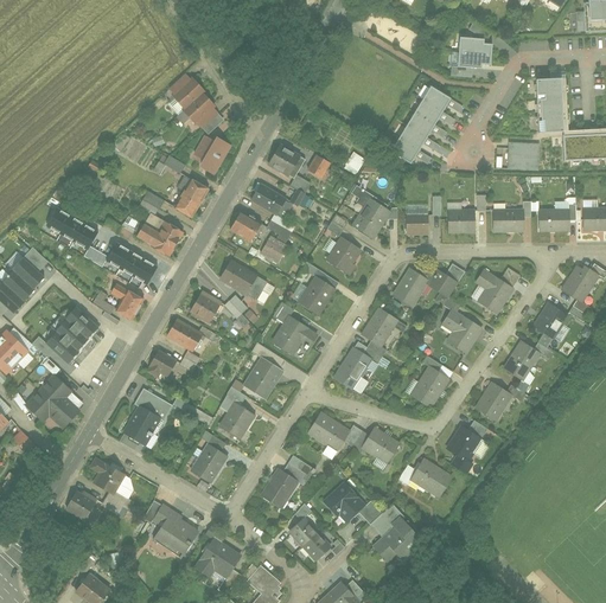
[(605,2),(585,2),(585,31),(605,30),(605,2)]
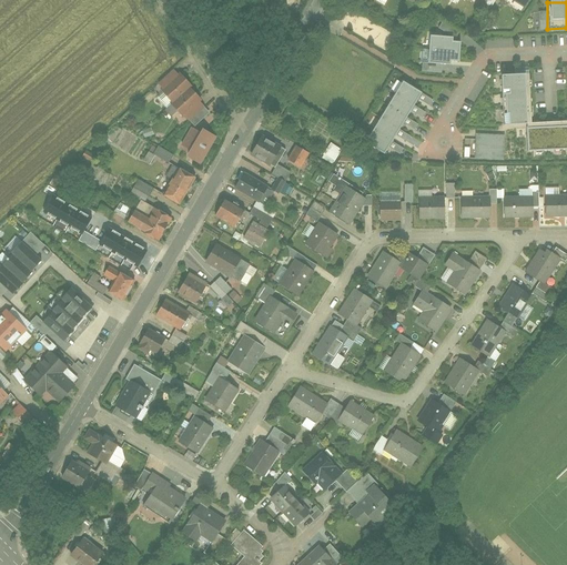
[(452,42),(453,39),(429,37),(428,63),(449,64),(449,60),(458,61),(459,42),(452,42)]
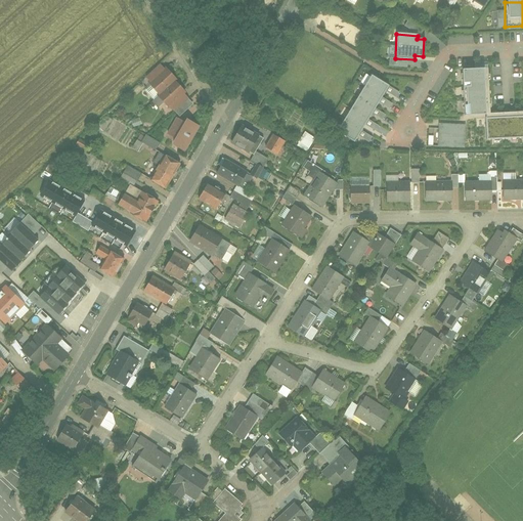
[(160,62),(144,76),(149,82),(148,83),(159,95),(158,96),(171,112),(187,96),(174,81),(176,79),(166,67),(164,68),(160,62)]
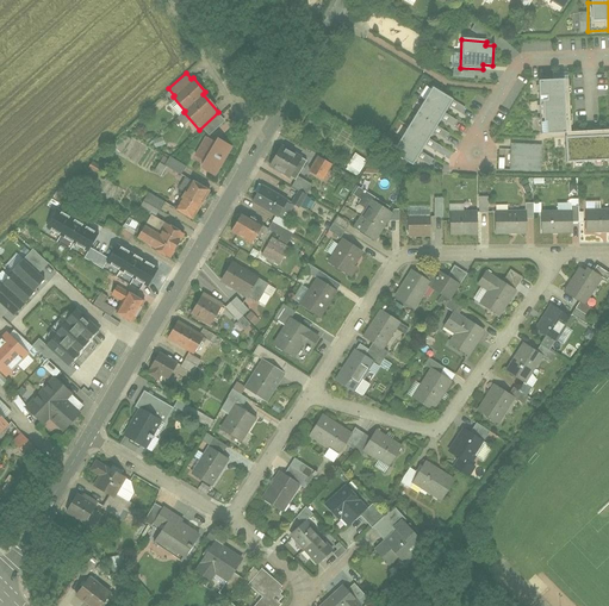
[(608,130),(571,132),(569,80),(540,81),(542,136),(565,135),(566,162),(608,160),(608,130)]
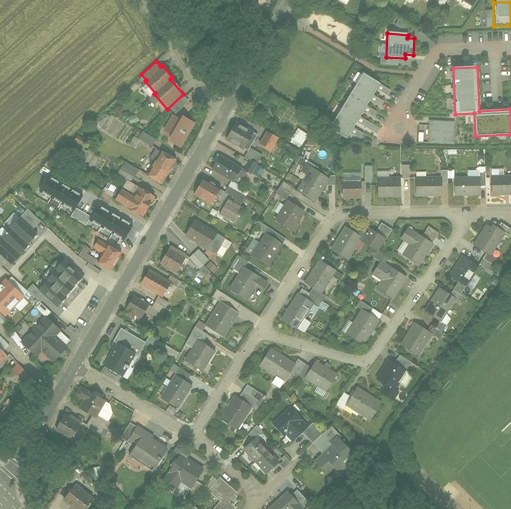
[(380,84),(362,73),(329,130),(347,140),(380,84)]
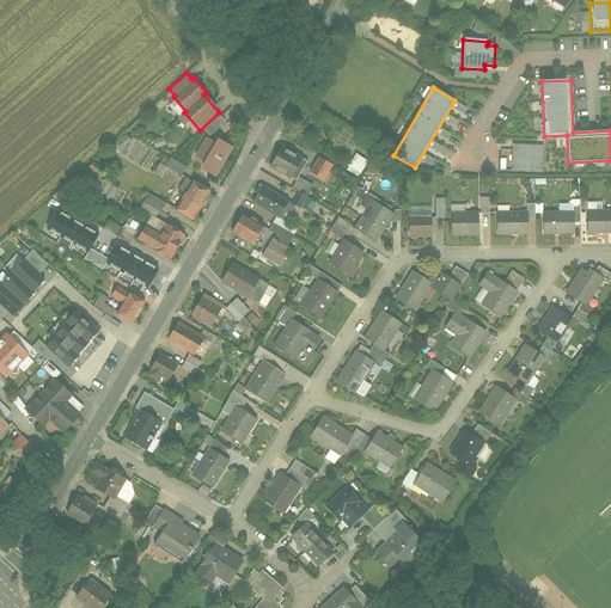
[(200,167),(217,176),(232,146),(217,139),(215,141),(205,135),(195,154),(205,159),(200,167)]
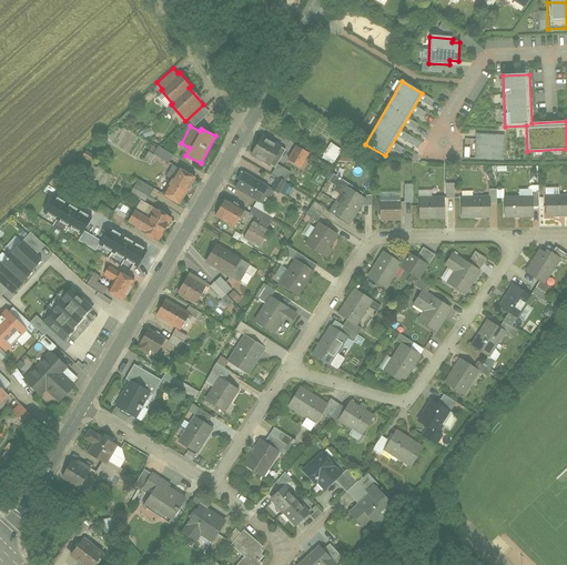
[(473,157),(503,157),(503,131),(473,131),(473,157)]
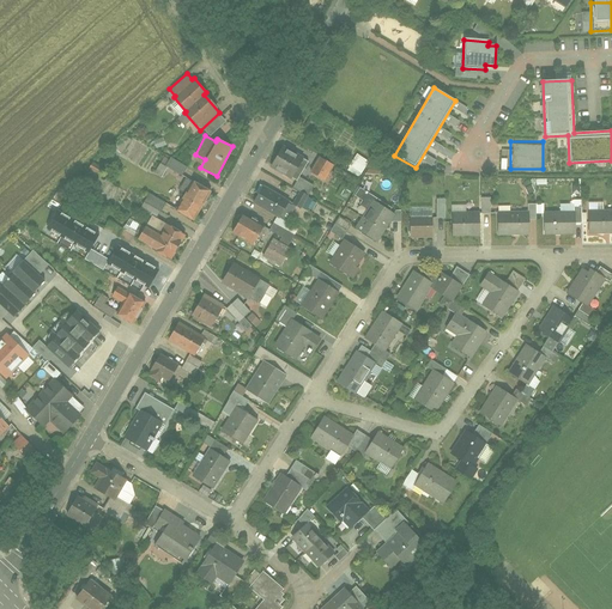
[(282,145),(271,168),(294,178),(306,157),(282,145)]
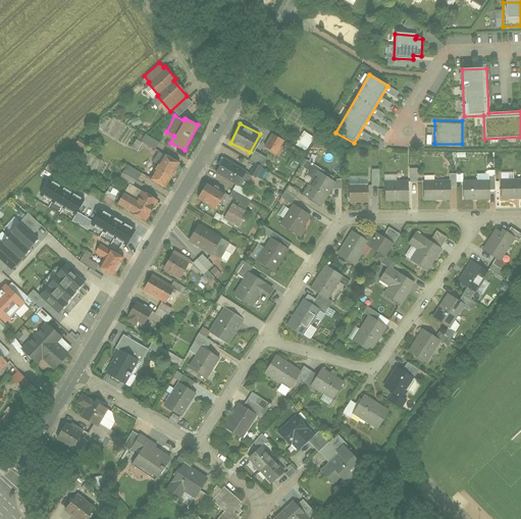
[(293,141),(304,148),(312,135),(301,127),(293,141)]
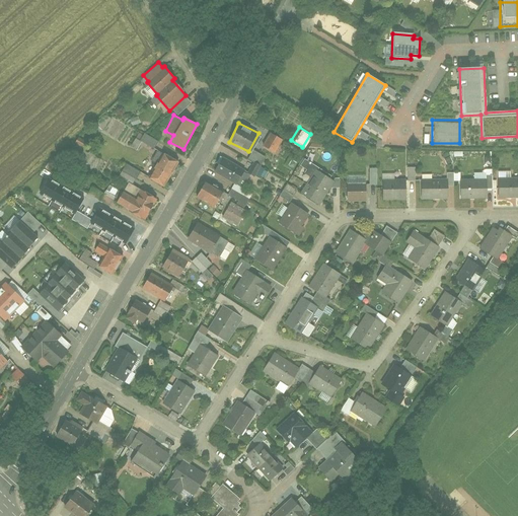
[(141,130),(137,138),(151,145),(155,138),(141,130)]
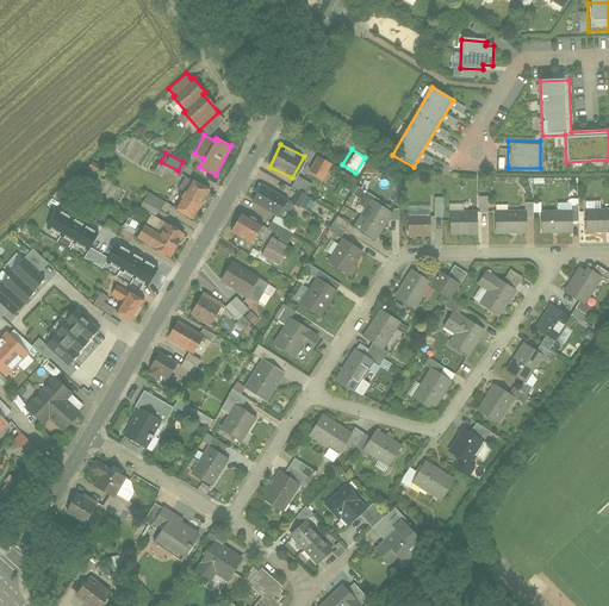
[(331,163),(317,154),(309,168),(323,176),(331,163)]
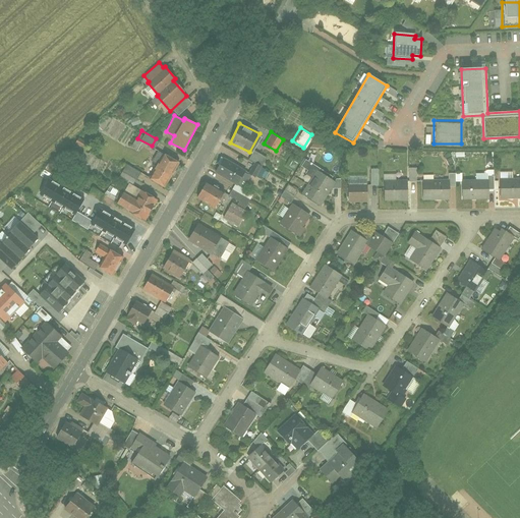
[(133,135),(129,144),(135,147),(139,139),(133,135)]
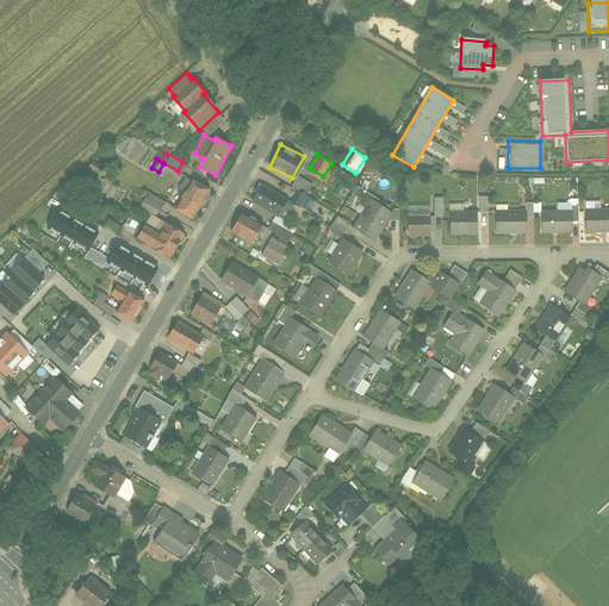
[(94,189),(118,198),(124,185),(100,176),(94,189)]
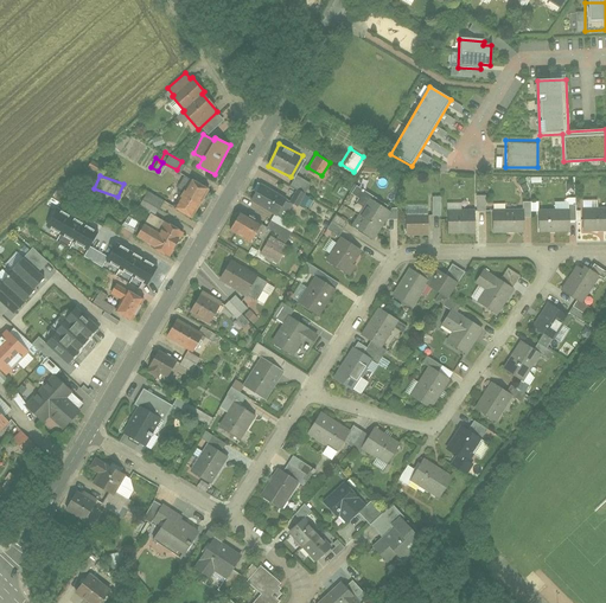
[(191,218),(208,188),(189,178),(172,207),(191,218)]
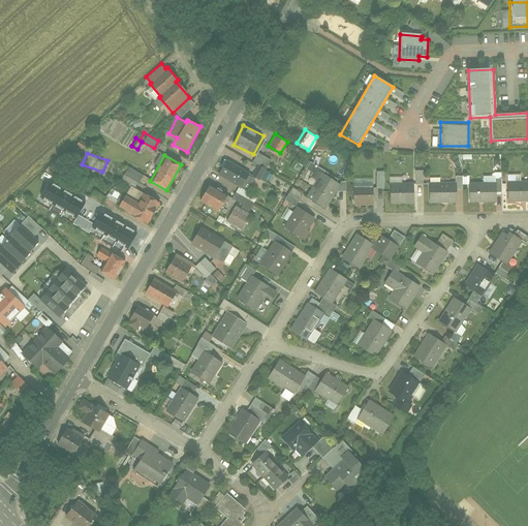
[(226,159),(218,174),(243,188),(250,173),(226,159)]
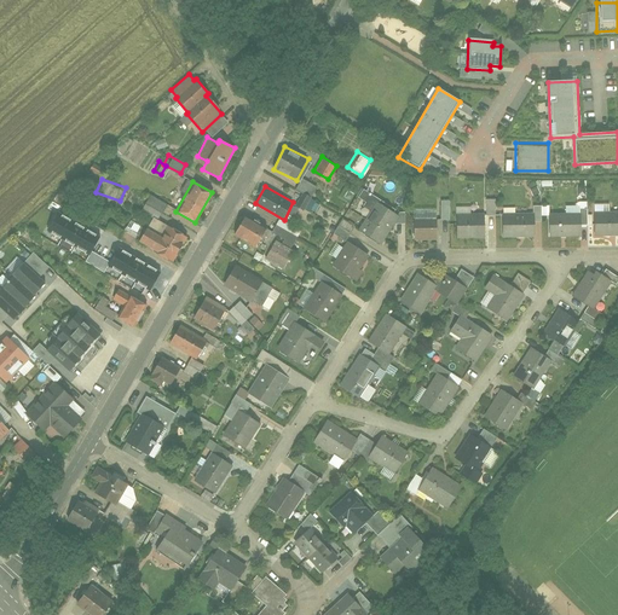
[(301,207),(307,193),(301,191),(294,203),(301,207)]
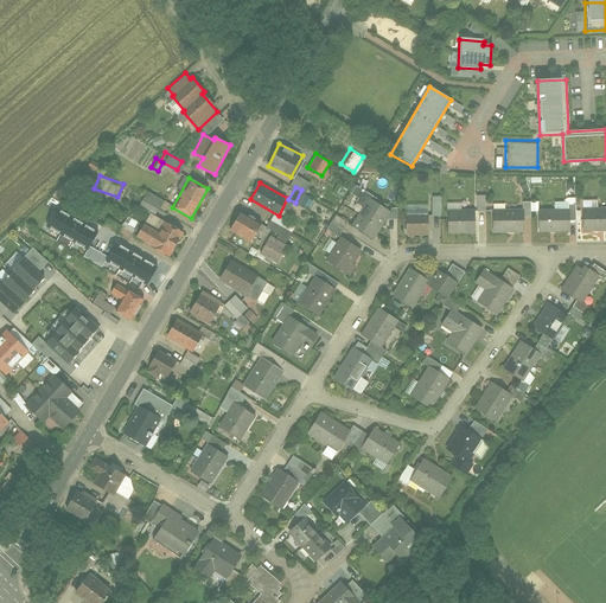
[(441,192),(429,192),(428,212),(437,212),(438,197),(441,197),(441,192)]
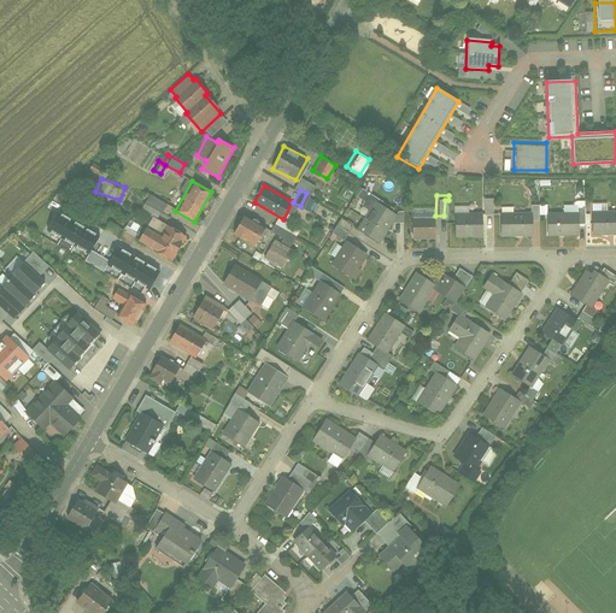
[(304,208),(315,208),(316,198),(304,198),(304,208)]
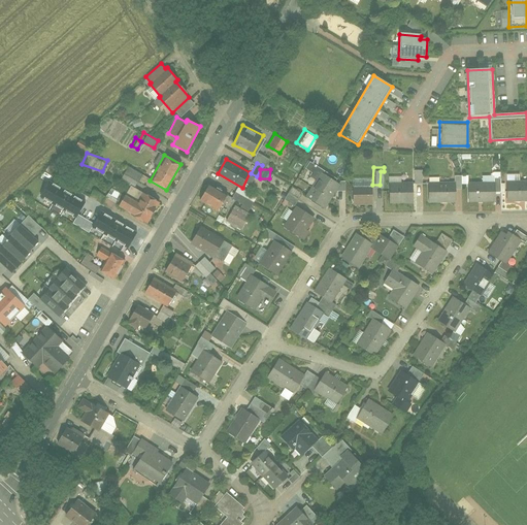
[(320,171),(313,185),(332,196),(340,184),(320,171)]
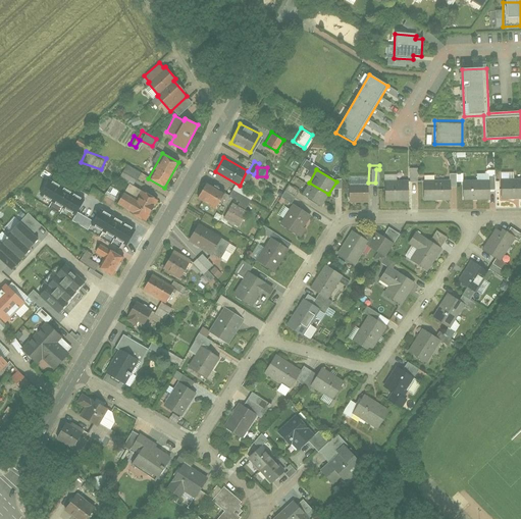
[(40,193),(74,213),(84,198),(49,177),(40,193)]
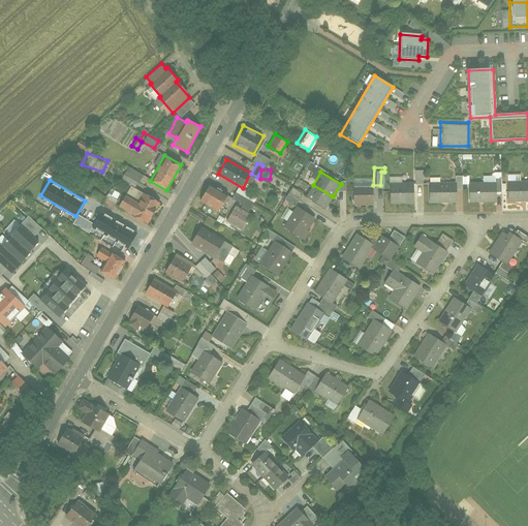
[(497,200),(496,181),(468,182),(468,202),(497,200)]
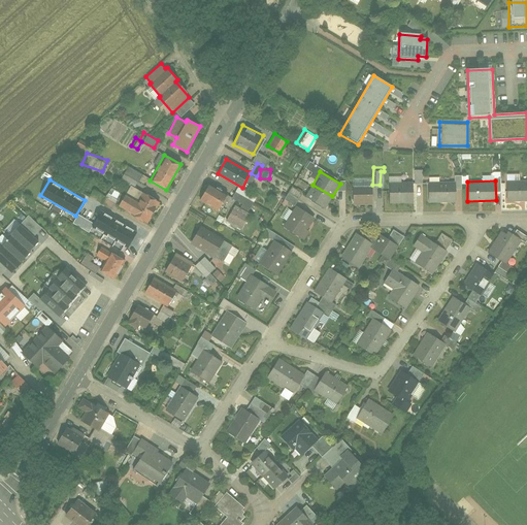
[(526,199),(526,181),(504,182),(505,201),(526,199)]
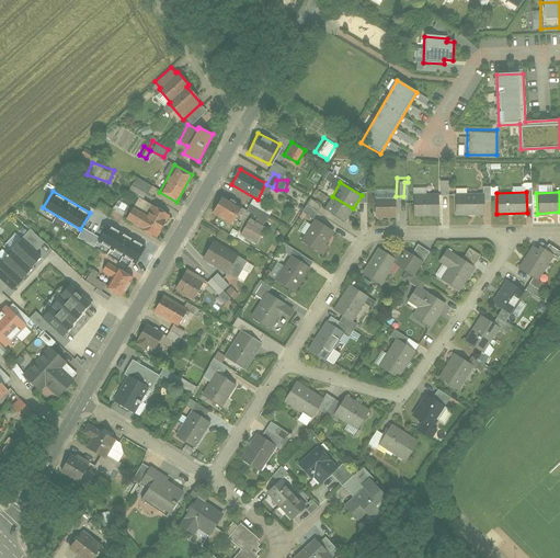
[(484,213),(484,193),(454,194),(455,214),(484,213)]
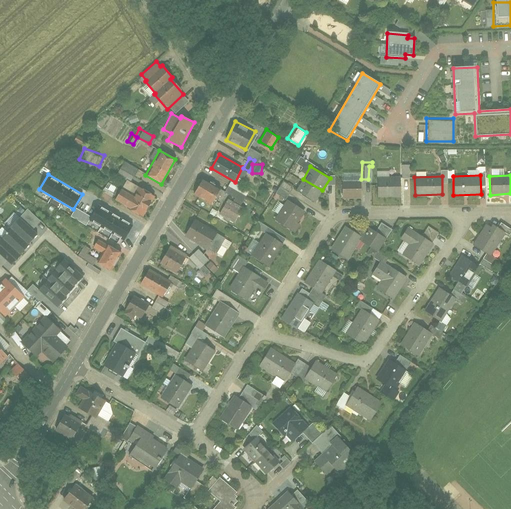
[(401,196),(401,177),(377,178),(378,197),(401,196)]
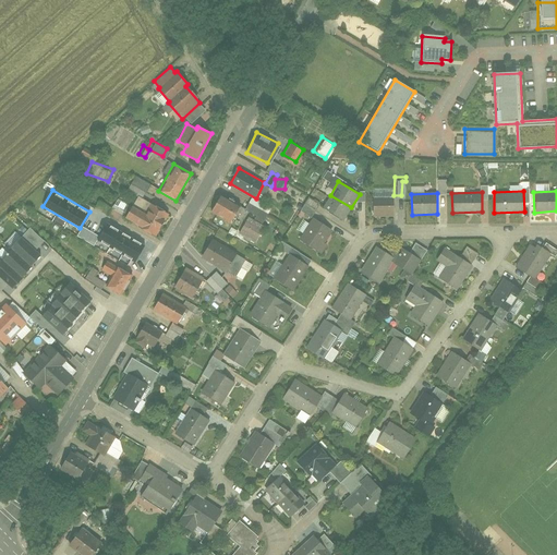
[(298,207),(309,214),(316,202),(305,195),(298,207)]
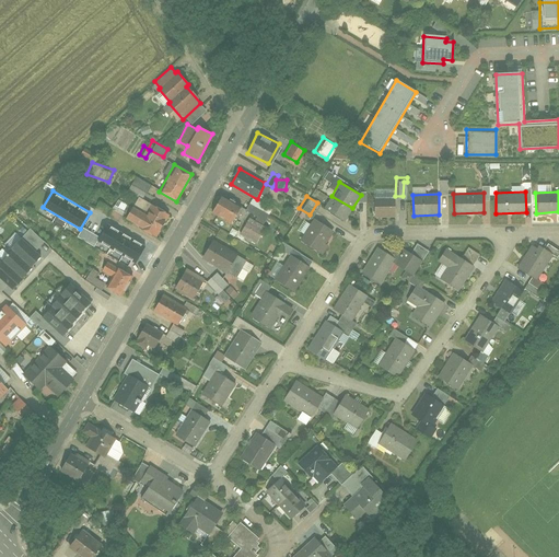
[(332,196),(323,210),(345,222),(352,208),(332,196)]
